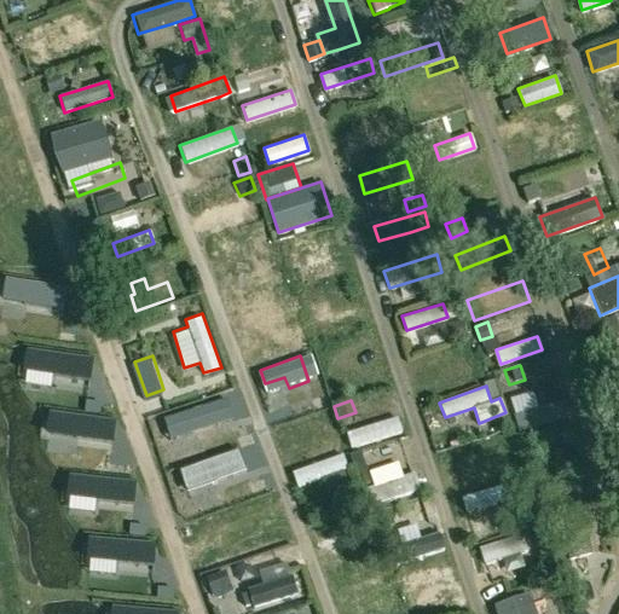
[(563,400),(518,413),(521,428),(567,415),(563,400)]
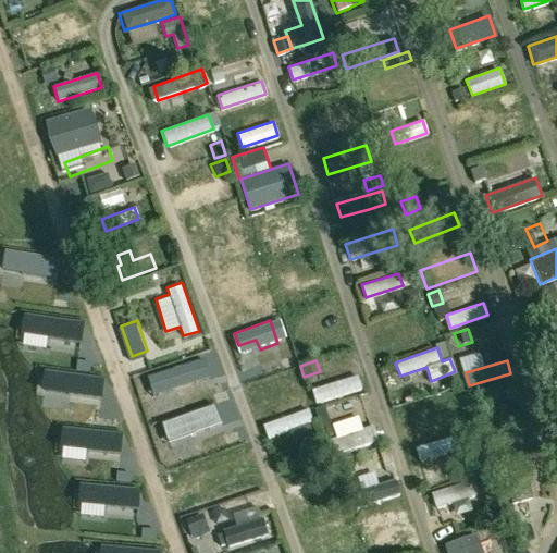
[(181,364),(140,378),(145,390),(185,377),(181,364)]
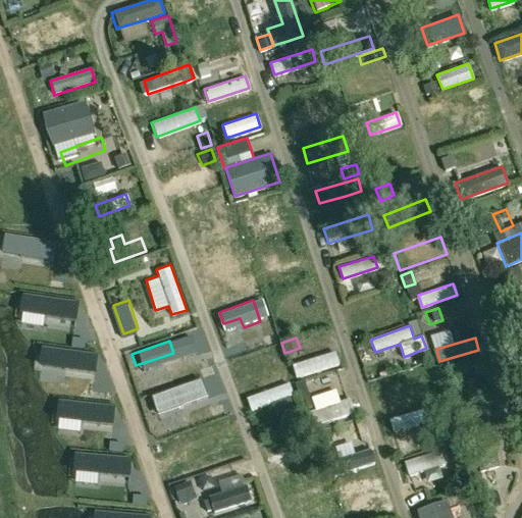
[(337,363),(334,351),(293,364),(297,376),(337,363)]
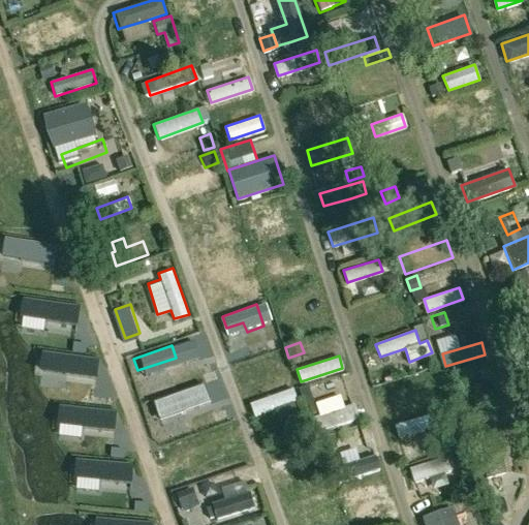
[(298,388),(302,400),(312,396),(308,383),(298,388)]
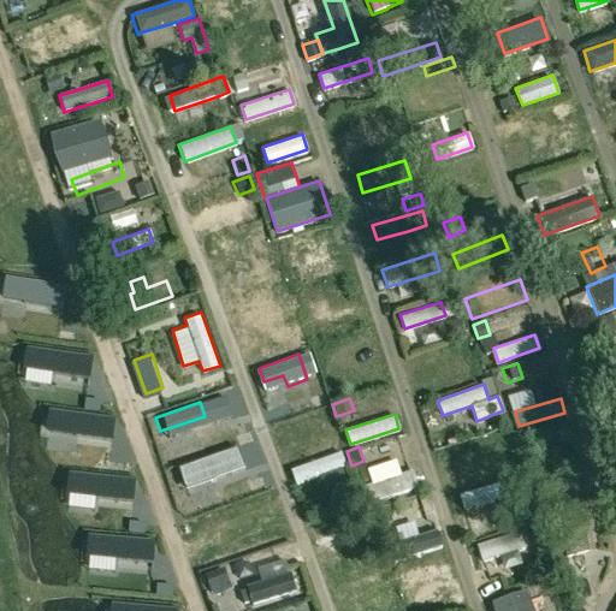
[(132,448),(88,458),(94,481),(118,475),(117,474),(138,469),(132,448)]
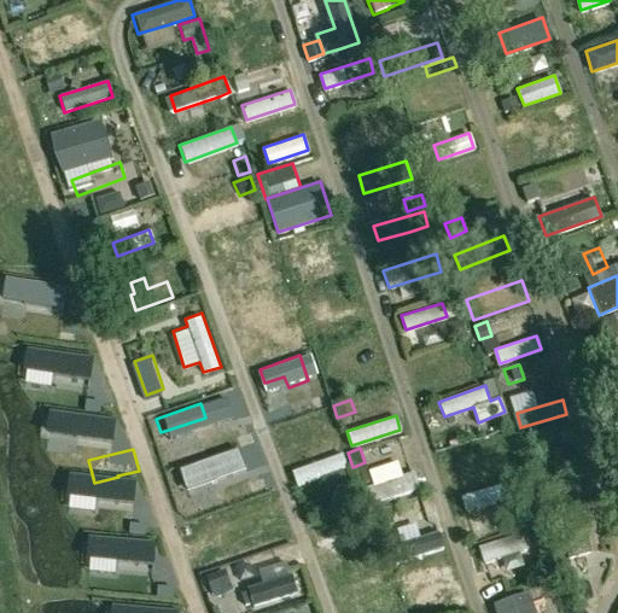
[(348,466),(343,453),(295,470),(299,483),(348,466)]
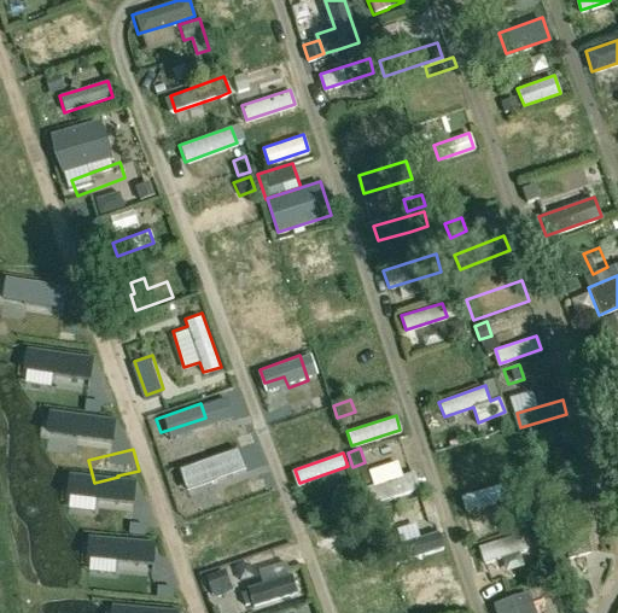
[(366,485),(372,502),(419,485),(414,468),(366,485)]
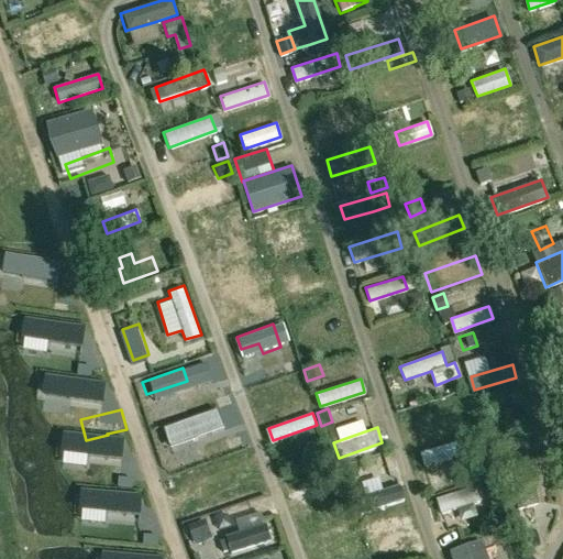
[(229,430),(196,442),(184,447),(189,460),(200,456),(233,444),(229,430)]
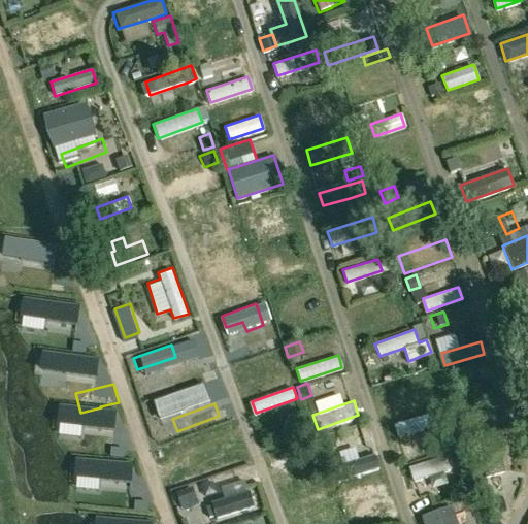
[(434,424),(431,412),(396,423),(399,434),(434,424)]
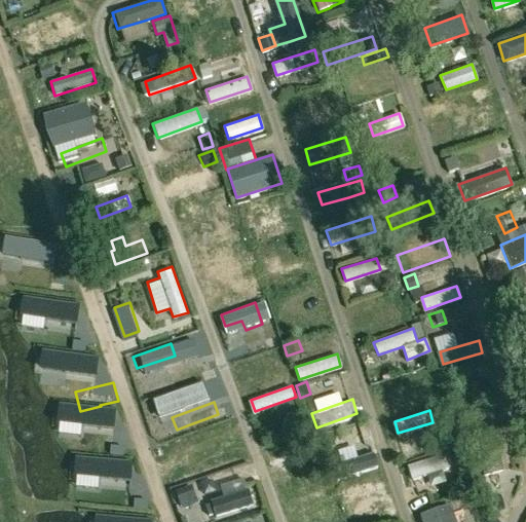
[(114,442),(132,438),(126,418),(109,422),(114,442)]
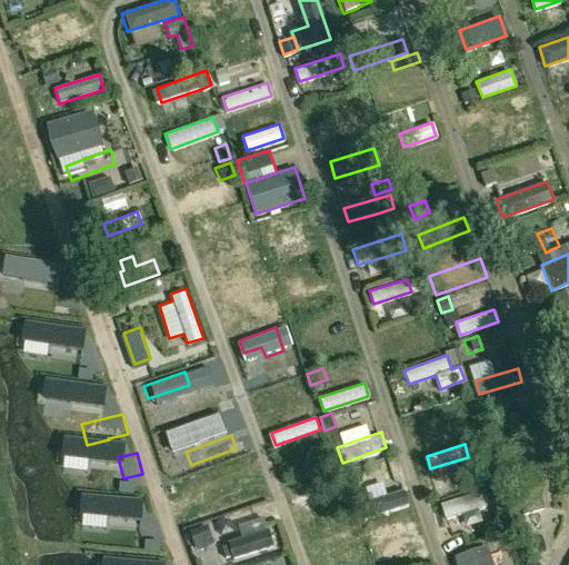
[(530,456),(510,462),(523,513),(543,507),(530,456)]
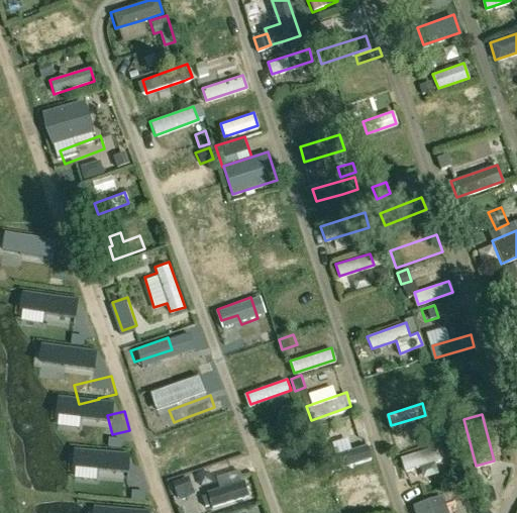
[(104,418),(86,423),(89,435),(107,430),(104,418)]
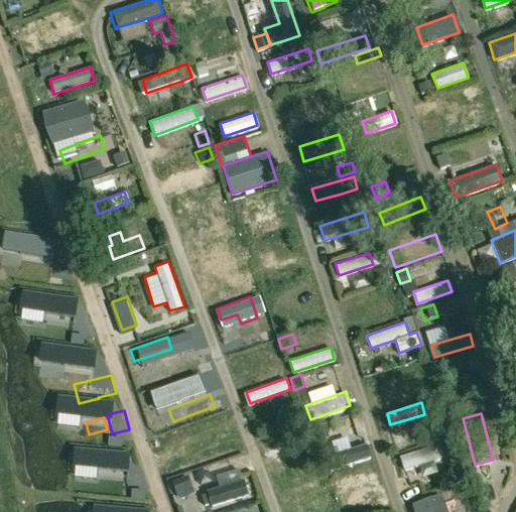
[(329,435),(326,424),(314,428),(318,438),(329,435)]
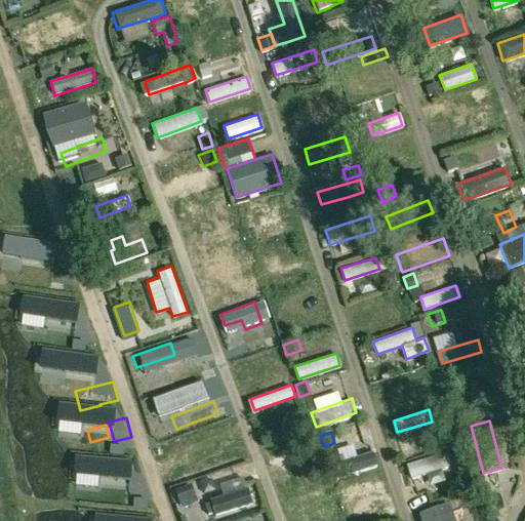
[(270,456),(281,453),(303,445),(306,444),(301,433),(266,445),(270,456)]
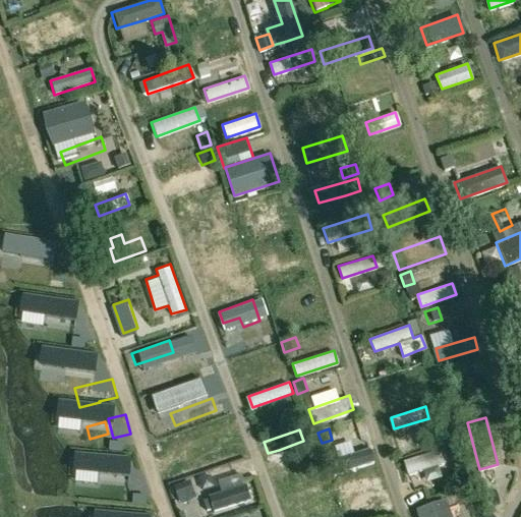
[(368,447),(328,460),(333,474),(373,461),(368,447)]
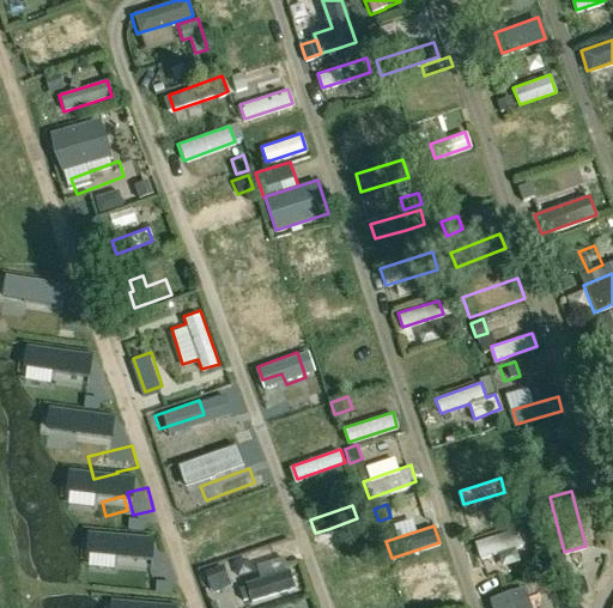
[(479,558),(519,545),(513,529),(474,541),(479,558)]
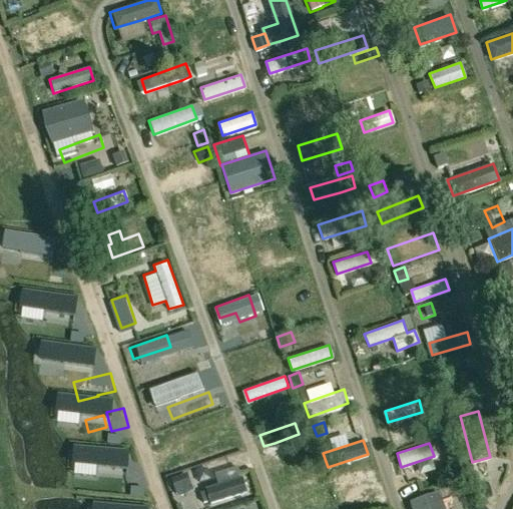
[(106,479),(142,465),(137,450),(100,464),(106,479)]
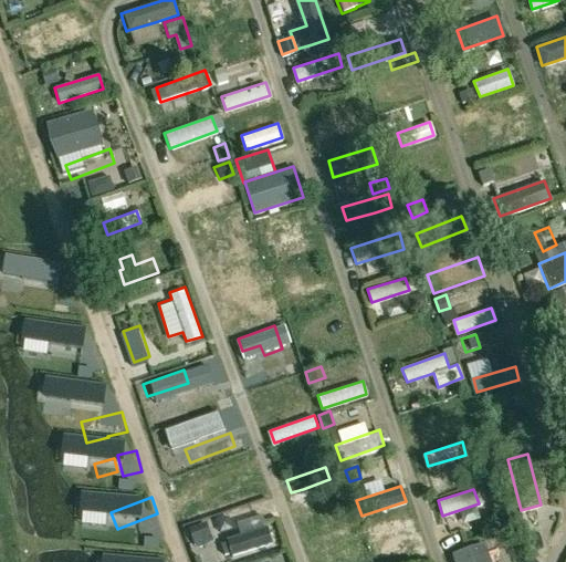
[(271,541),(266,527),(228,539),(232,553),(271,541)]
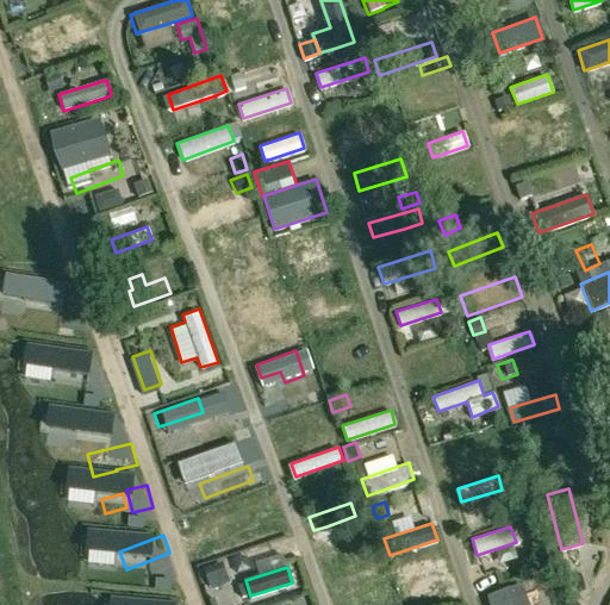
[(180,582),(136,593),(138,604),(180,604),(185,604),(180,582)]
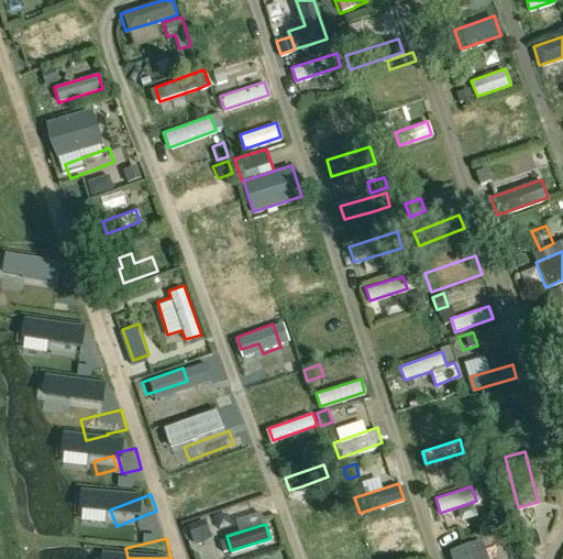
[(451,549),(453,558),(487,558),(481,538),(451,549)]
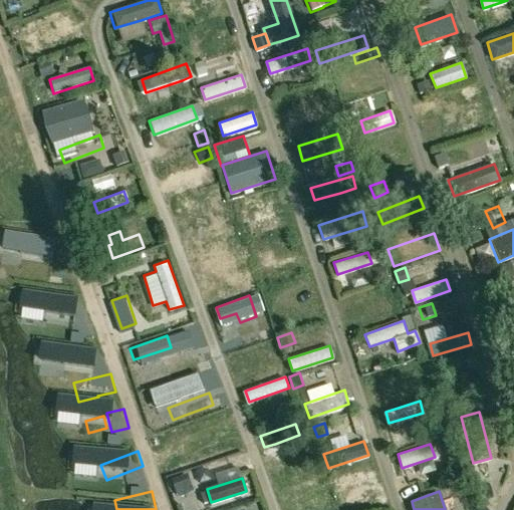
[(340,505),(341,509),(370,509),(376,508),(373,495),(340,505)]
